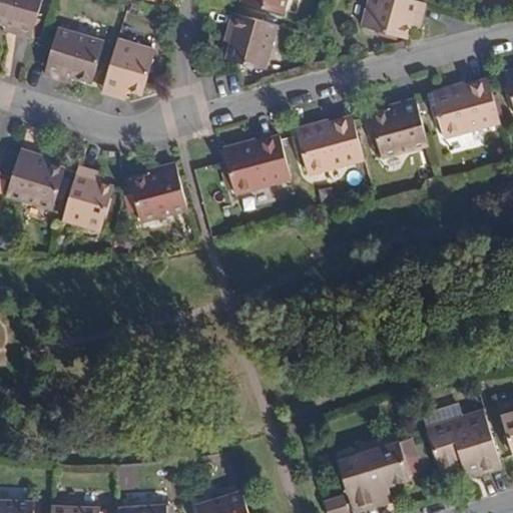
[(0,0),(0,22),(5,24),(18,28),(17,33),(32,37),(42,0),(0,0)]
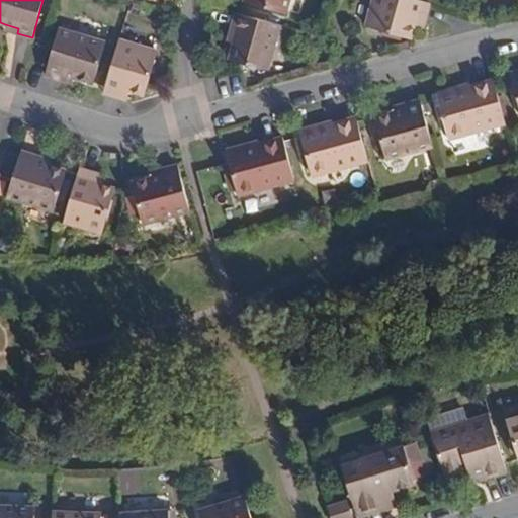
[(245,0),(245,2),(287,12),(290,0),(245,0)]
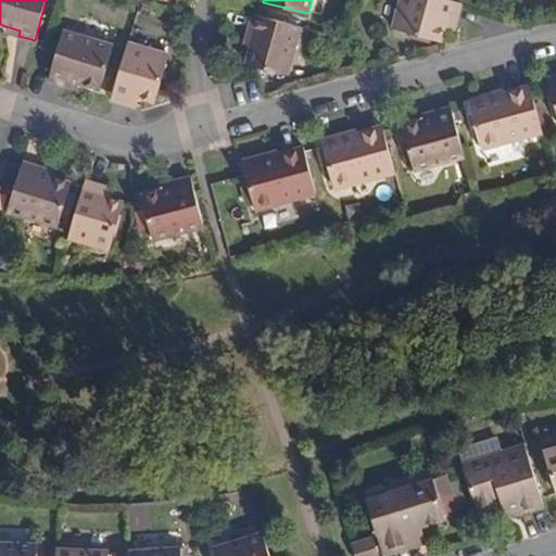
[(401,0),(394,26),(420,36),(441,41),(445,26),(451,27),(457,2),(450,0),(401,0)]
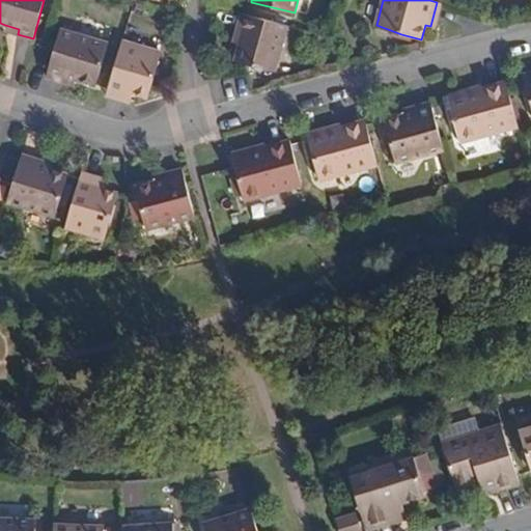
[(235,61),(244,63),(281,74),(294,28),(248,15),(243,14),(239,29),(244,30),(241,43),(235,61)]
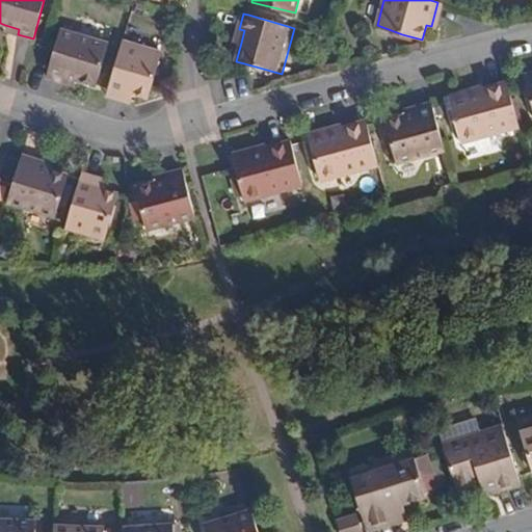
[(19,29),(5,25),(3,31),(18,34),(19,29)]
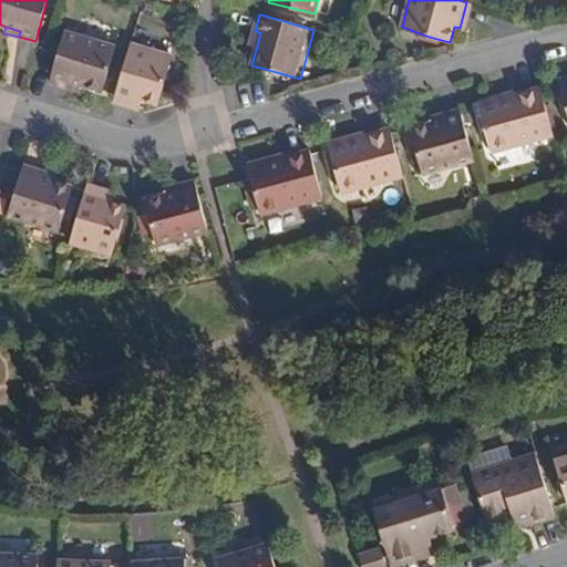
[(65,27),(60,49),(50,82),(66,86),(68,81),(82,85),(100,91),(113,43),(65,27)]
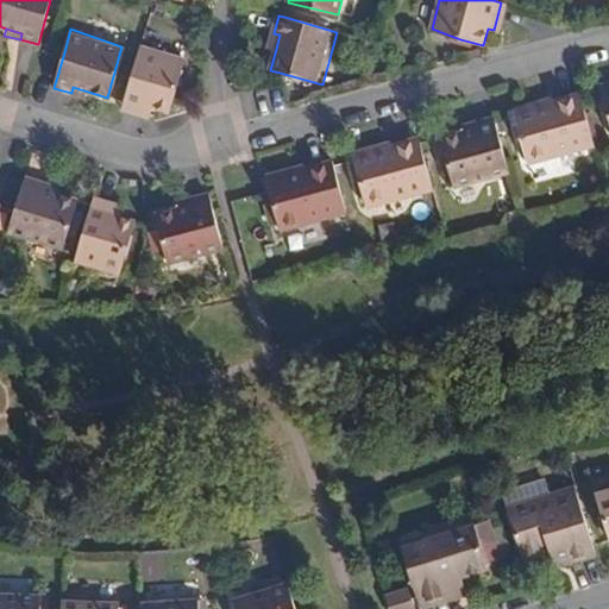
[(269,48),(276,49),(280,35),(274,33),(269,48)]
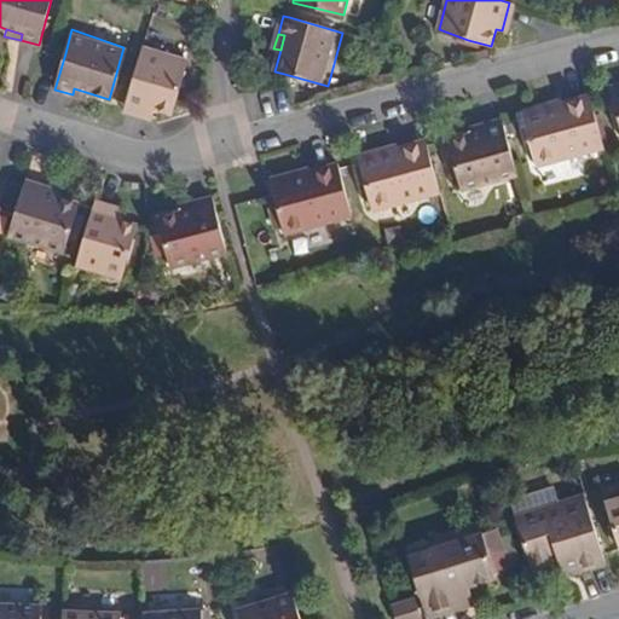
[(173,114),(177,100),(190,62),(143,47),(126,104),(126,106),(154,115),(155,109),(173,114)]
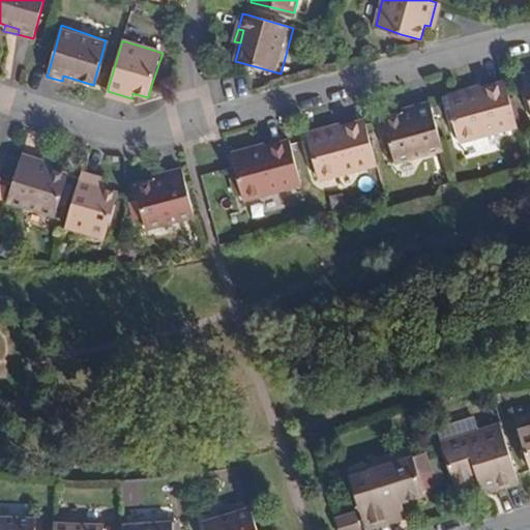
[(63,76),(62,81),(75,86),(77,80),(63,76)]
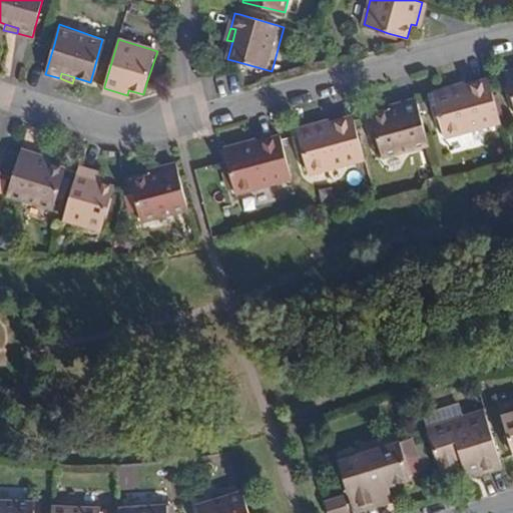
[(501,122),(489,82),(489,79),(464,86),(465,89),(433,97),(444,136),(501,122)]
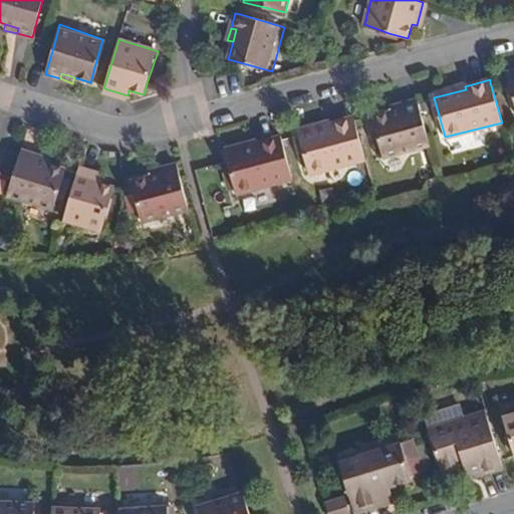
[(466,89),(465,86),(464,83),(433,92),(434,97),(466,89)]
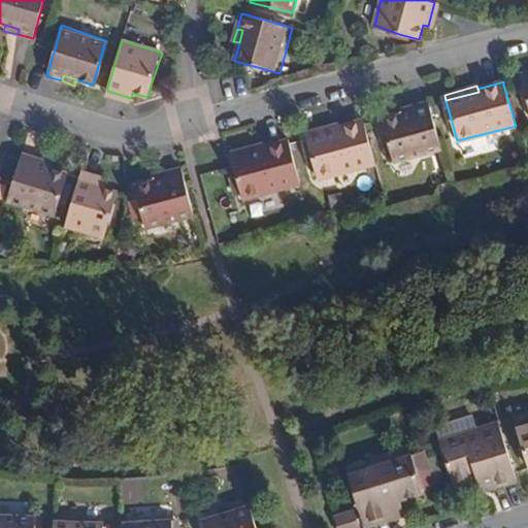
[(441,150),(429,105),(428,102),(413,106),(415,111),(402,114),(382,121),(393,161),(441,150)]
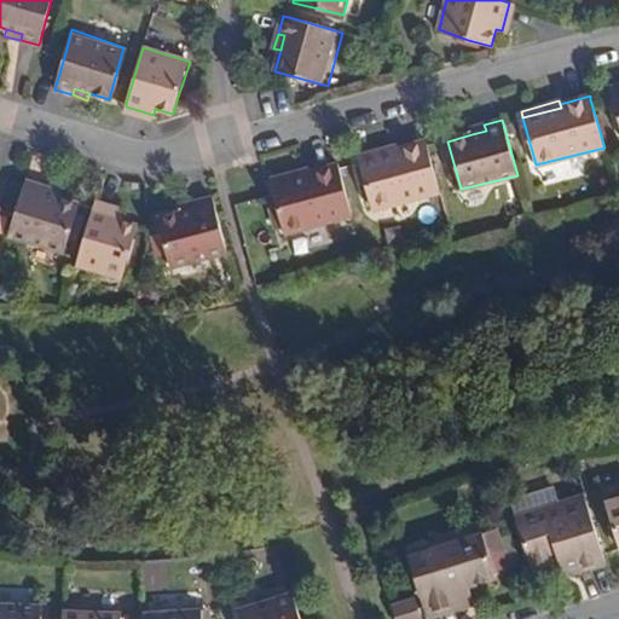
[(440,194),(427,146),(426,140),(395,149),(398,152),(359,163),(372,212),(440,194)]
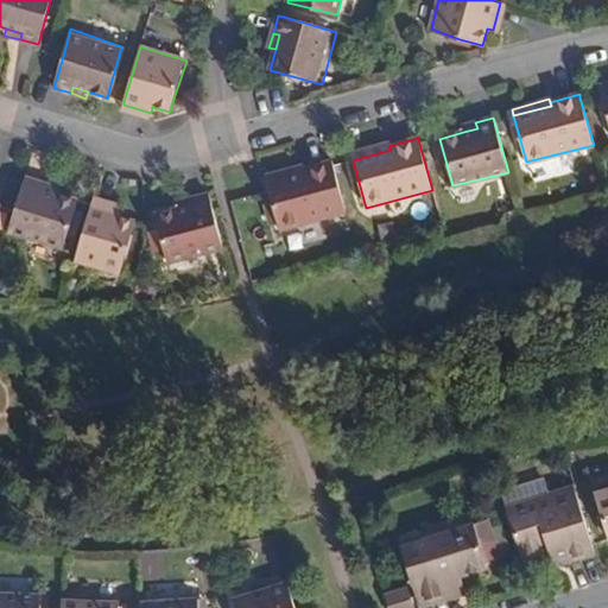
[(391,150),(388,146),(388,144),(350,153),(353,160),(391,150)]
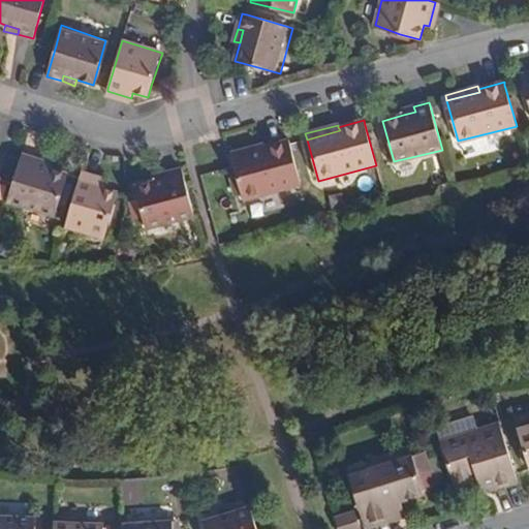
[(301,185),(290,144),(288,141),(263,147),(265,150),(232,159),(235,167),(243,200),(301,185)]
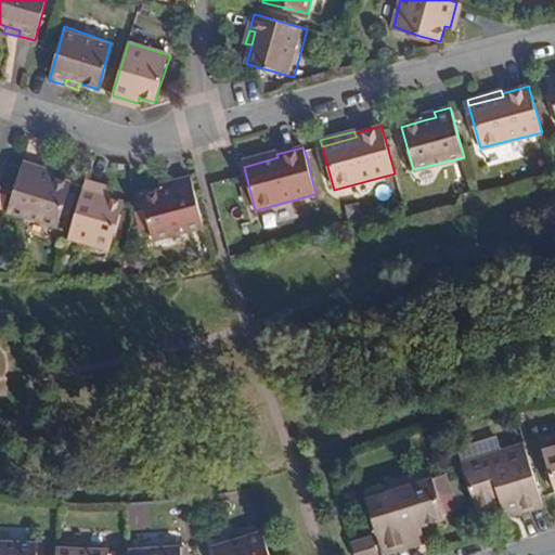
[(278,157),(276,154),(275,152),(240,159),(244,167),(278,157)]
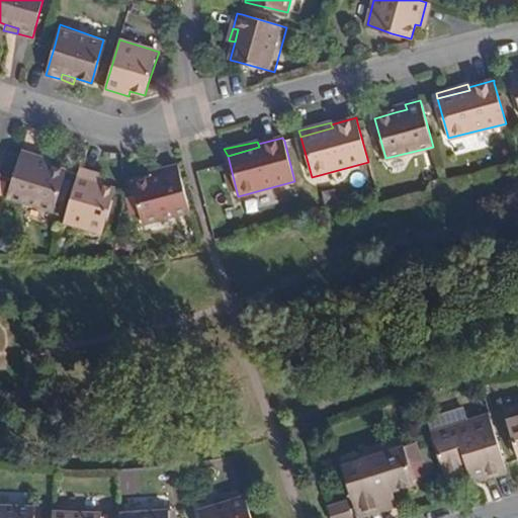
[(20,151),(12,179),(7,197),(52,212),(65,170),(48,165),(34,161),(36,156),(20,151)]
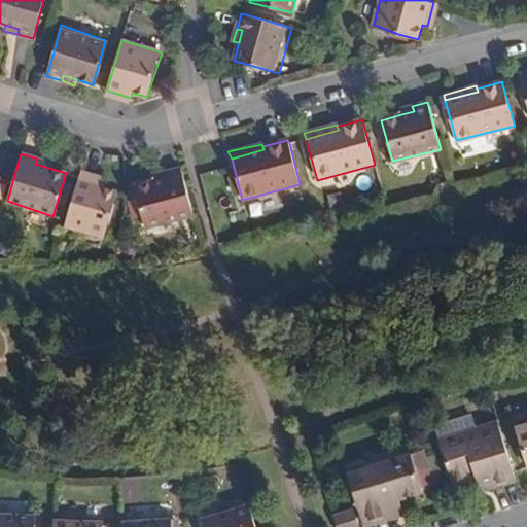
[(48,161),(37,159),(35,164),(48,168),(48,161)]
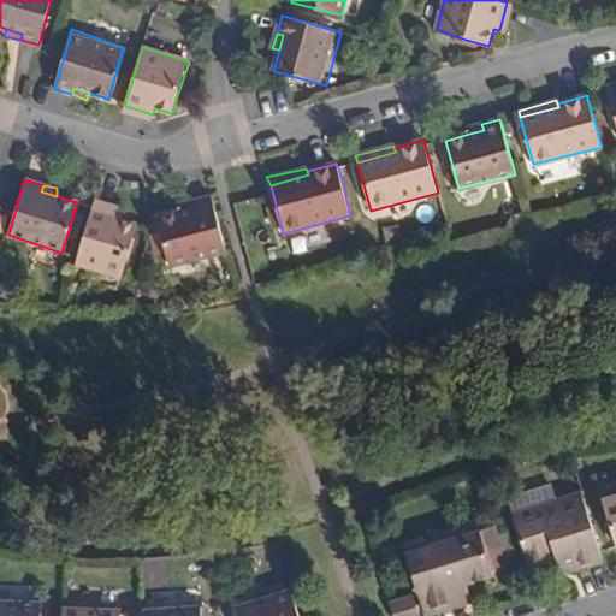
[(169,268),(226,254),(212,196),(194,201),(195,207),(181,211),(157,217),(159,225),(169,268)]
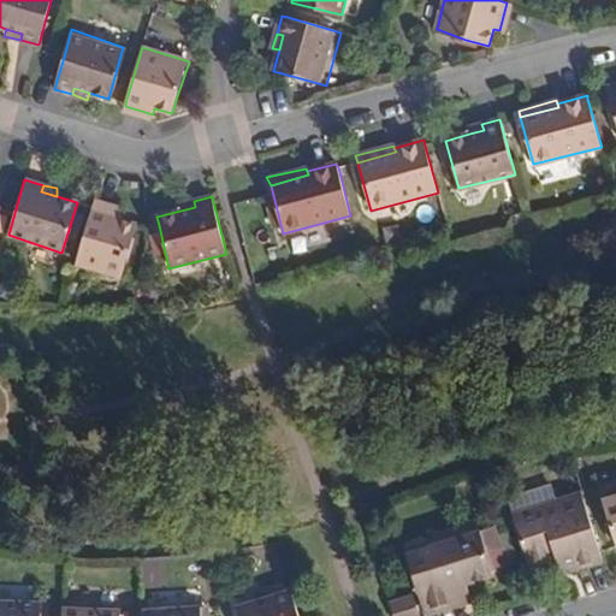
[(179,205),(181,211),(195,207),(194,201),(179,205)]
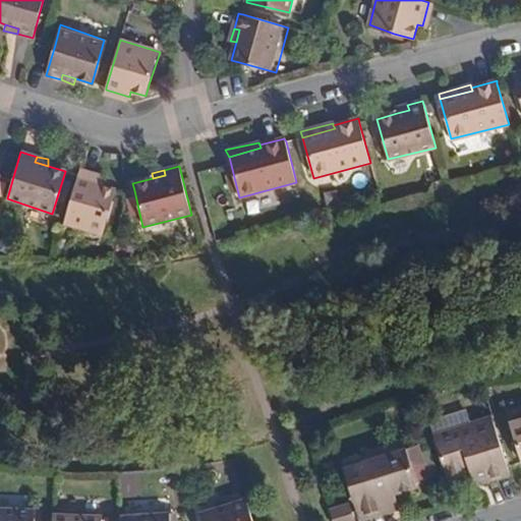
[(78,174),(64,223),(102,233),(116,189),(101,185),(103,180),(78,174)]
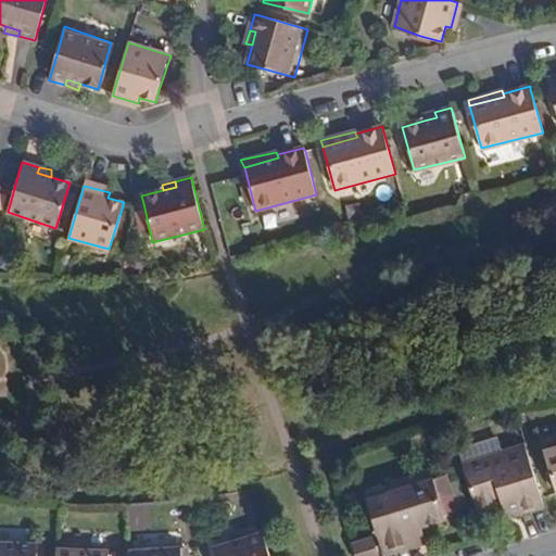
[(462,465),(505,451),(500,437),(494,434),(489,434),(460,443),(457,449),(462,465)]
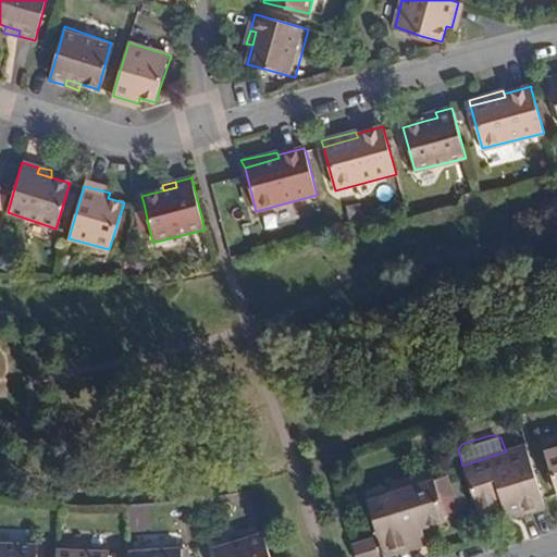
[(517,516),(545,508),(525,446),(506,452),(462,466),(477,510),(502,503),(511,499),(517,516)]
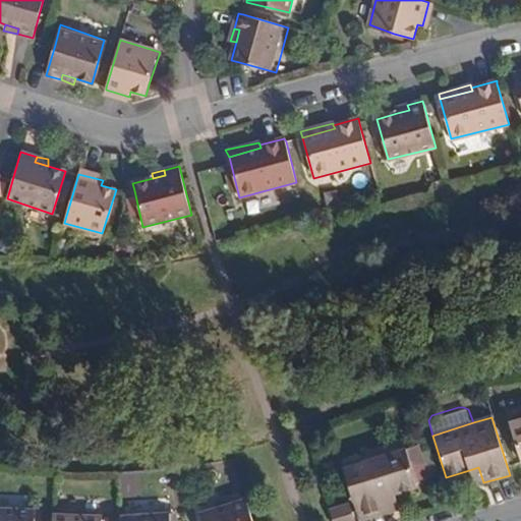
[(520,418),(508,423),(520,463),(520,462),(520,418)]
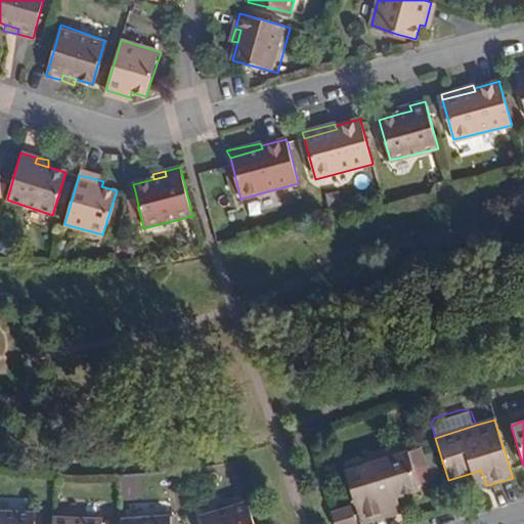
[(383,499),(394,496),(417,489),(404,451),(344,470),(361,523),(388,516),(383,499)]
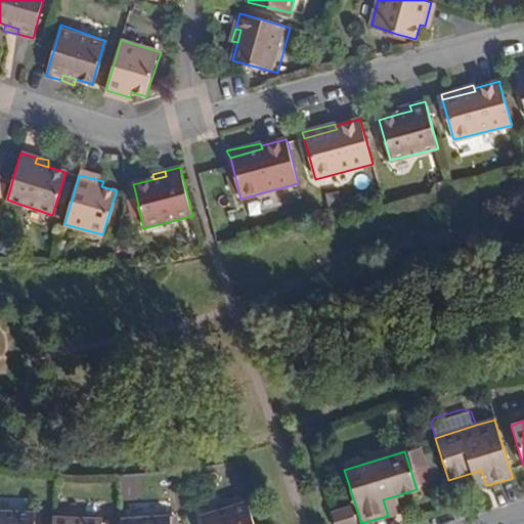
[(477,488),(486,485),(481,470),(472,473),(477,488)]
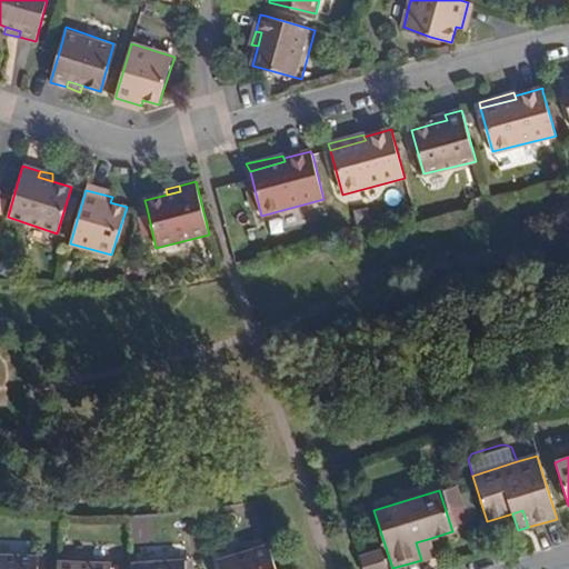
[(433,557),(428,539),(416,542),(421,560),(433,557)]
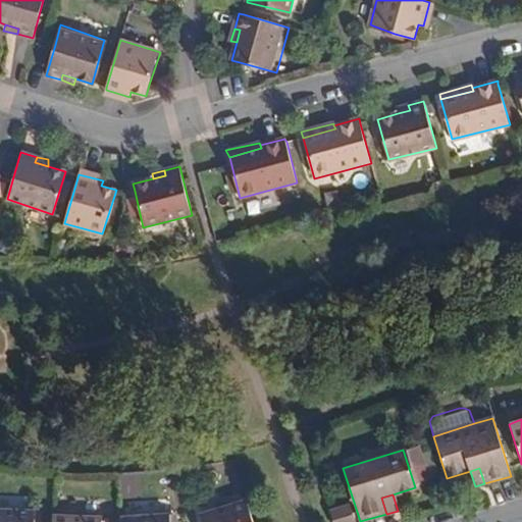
[(253,521),(246,498),(200,510),(203,521),(253,521)]
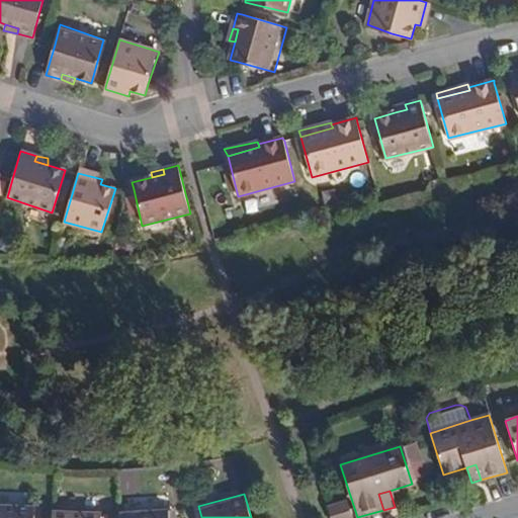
[(0,517),(30,517),(31,503),(0,502),(0,517)]
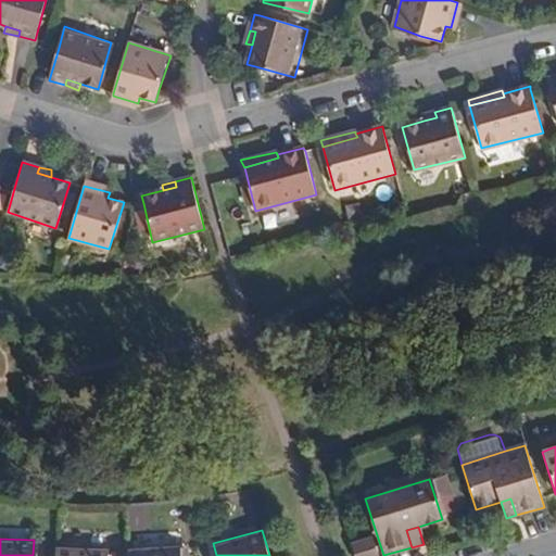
[(106,555),(108,548),(58,545),(57,555),(106,555)]
